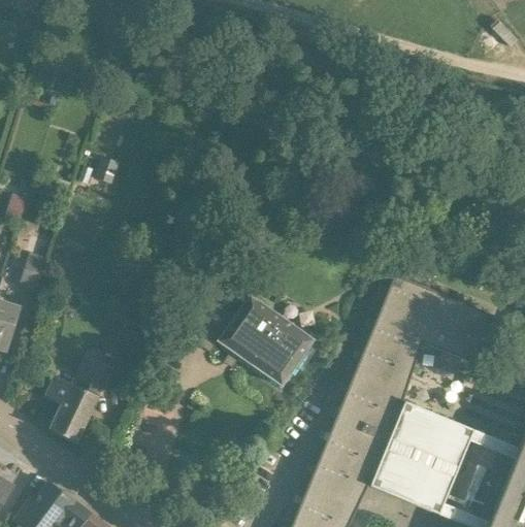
[(85,24),(87,14),(71,10),(68,20),(85,24)]
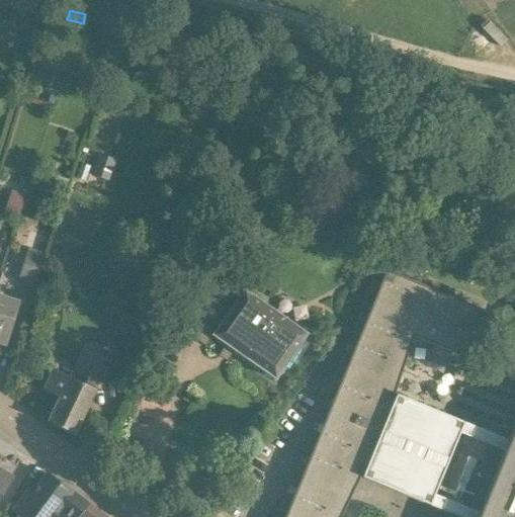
[(54,19),(48,37),(59,40),(65,22),(54,19)]
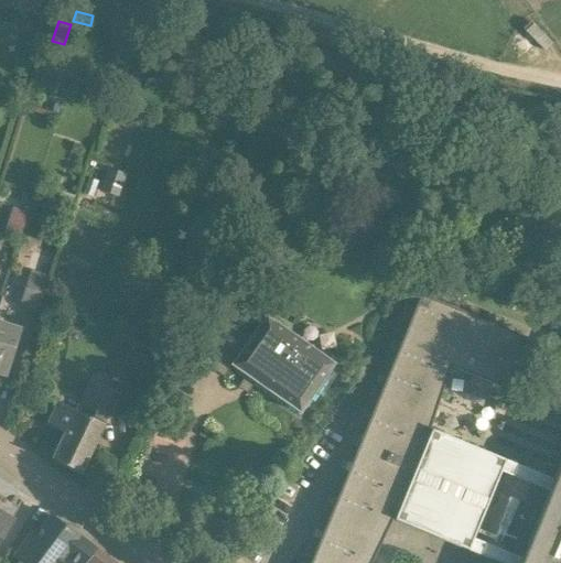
[(118,75),(128,44),(120,42),(110,73),(118,75)]
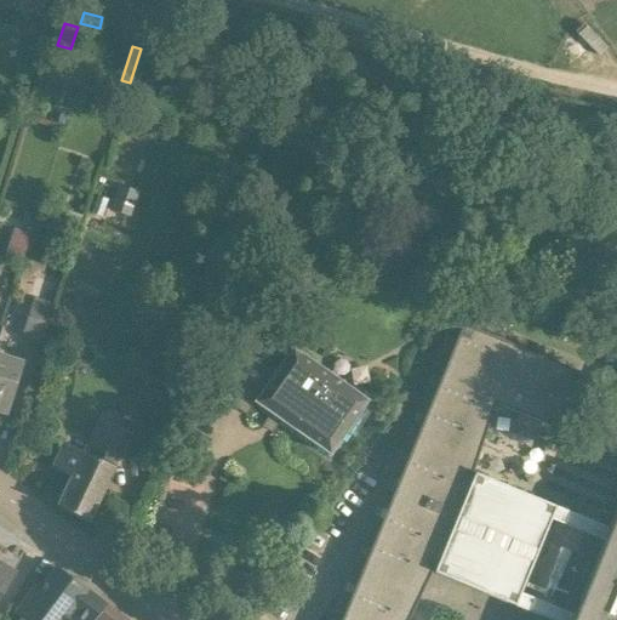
[(126,186),(118,211),(131,215),(140,191),(126,186)]
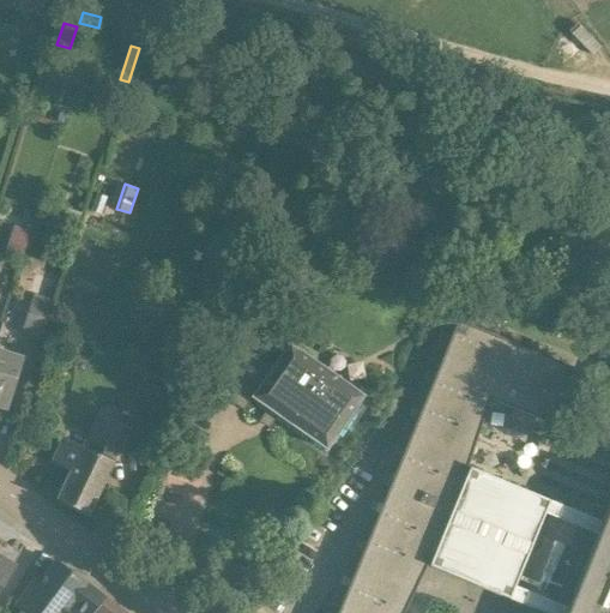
[(79,232),(85,215),(71,211),(66,227),(79,232)]
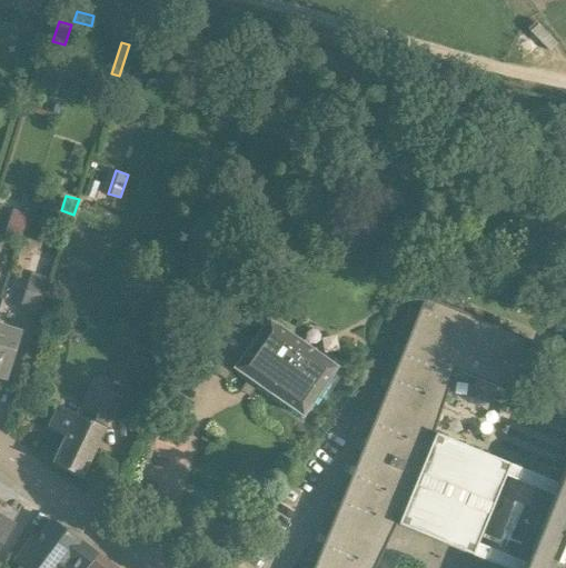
[(25,239),(31,217),(17,212),(10,235),(25,239)]
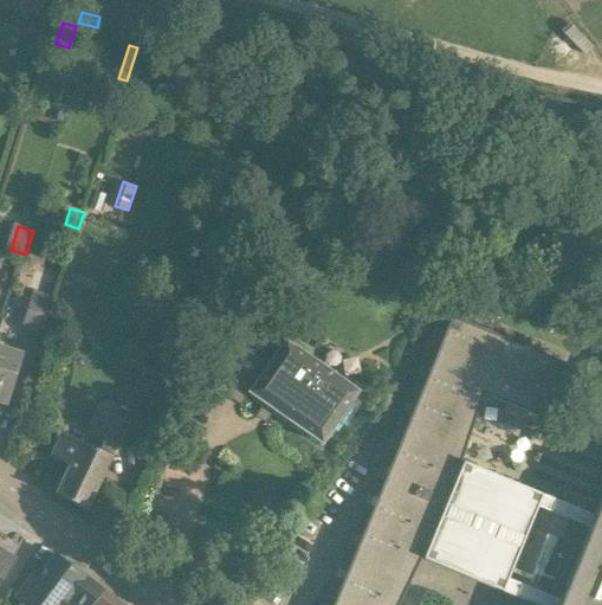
[(45,334),(57,297),(37,290),(24,328),(45,334)]
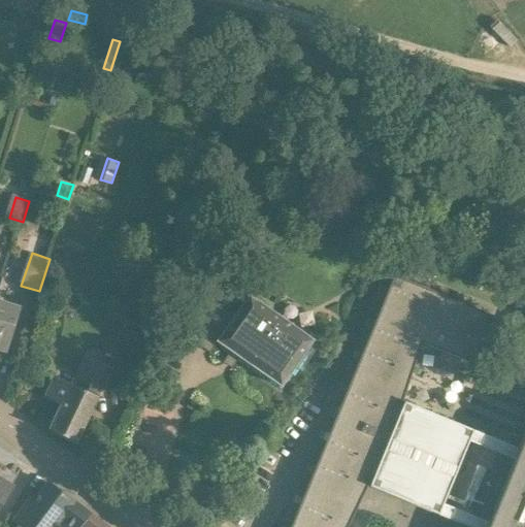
[(350,526),(370,486),(404,401),(424,342),(478,365),(482,354),(481,354),(495,320),(495,321),(496,317),(396,275),(293,526),(350,526)]
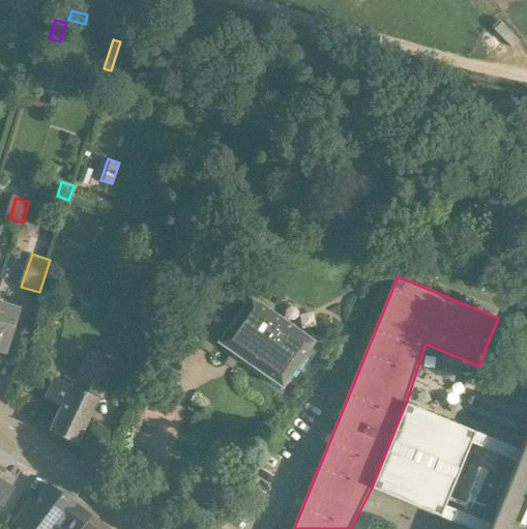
[(318,342),(253,295),(229,329),(214,320),(199,344),(213,354),(220,344),(285,389),(318,342)]
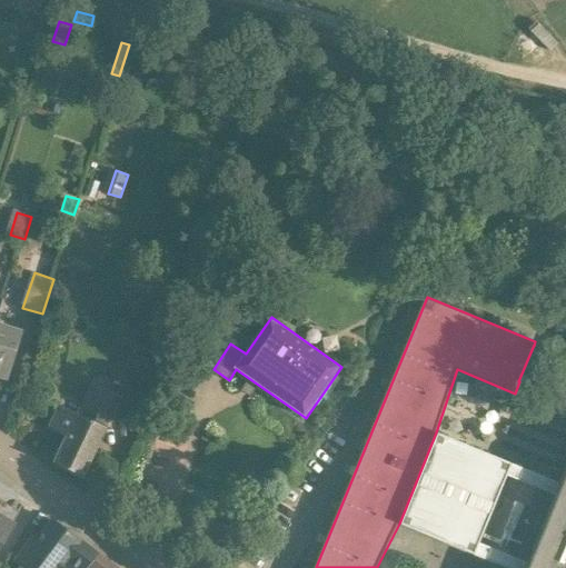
[(0,375),(9,378),(23,330),(0,322),(0,375)]
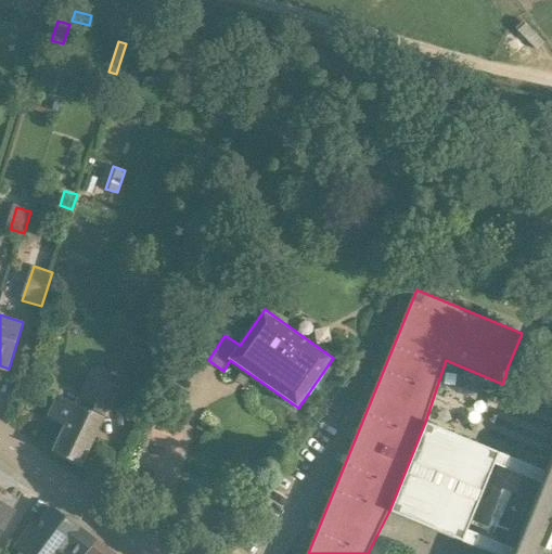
[(84,466),(120,387),(91,375),(78,402),(60,394),(49,417),(69,427),(56,452),(84,466)]
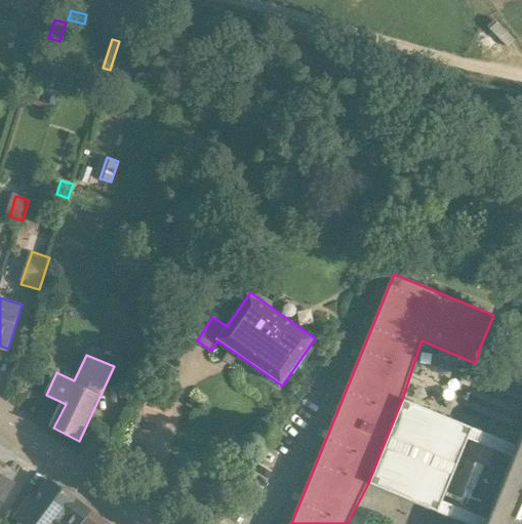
[(521,441),(519,447),(402,399),(368,483),(468,523),(521,523),(521,441)]
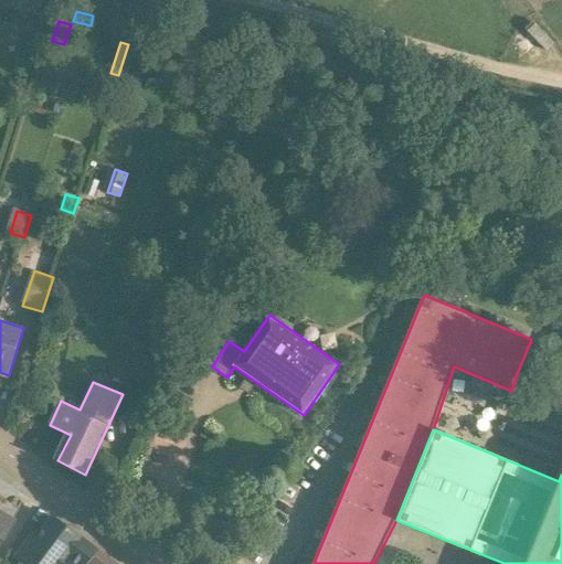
[(2,514),(0,512),(0,545),(17,520),(3,511),(2,514)]
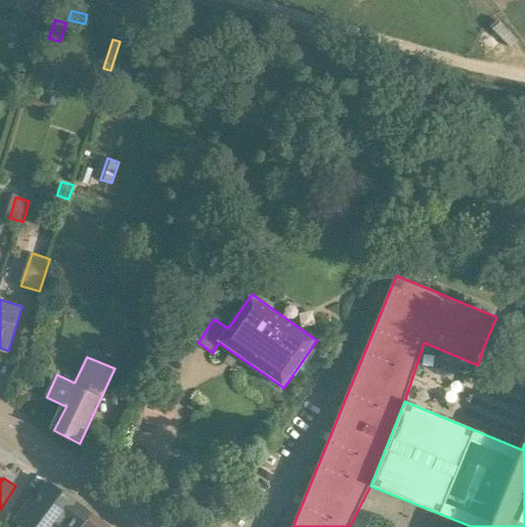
[(89,526),(97,517),(77,501),(74,499),(52,482),(34,505),(32,503),(17,525),(19,526),(89,526)]
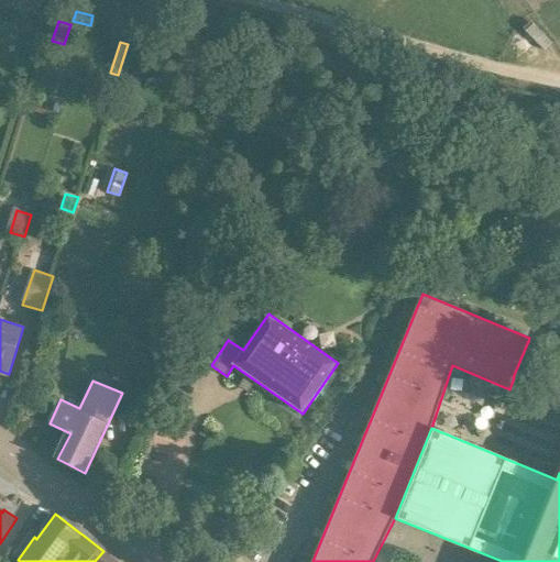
[(118,561),(103,551),(95,561),(118,561)]
